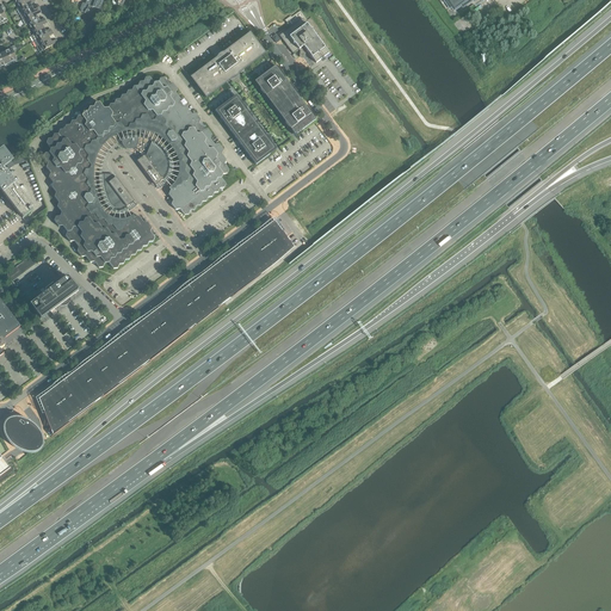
[(17,10),(20,14),(32,7),(31,5),(36,2),(34,0),(19,8),(17,10)]
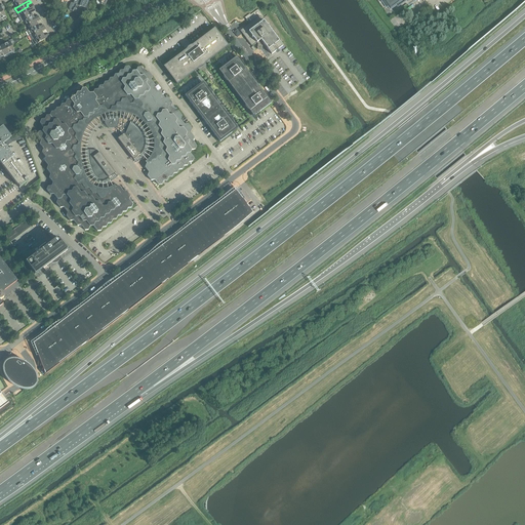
[(73,10),(74,11),(74,9),(80,12),(81,11),(86,13),(89,7),(88,6),(87,6),(89,0),(88,0),(85,0),(85,1),(83,0),(74,0),(74,3),(72,2),(71,3),(69,7),(70,9),(73,10)]
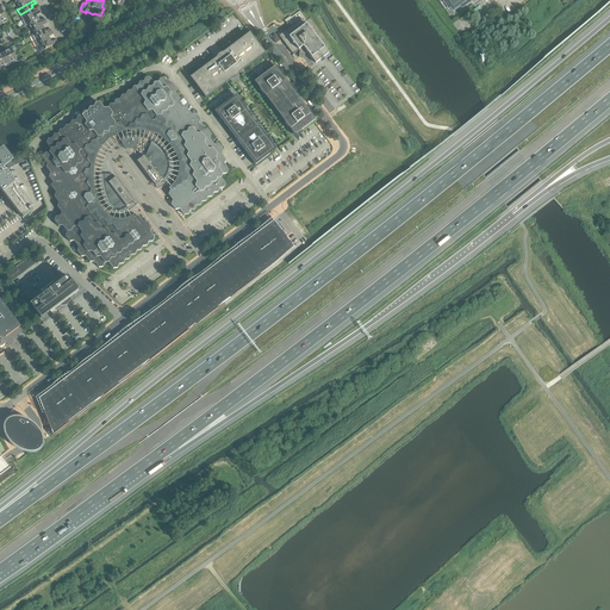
[(443,0),(454,12),(461,7),(462,10),(475,0),(443,0)]
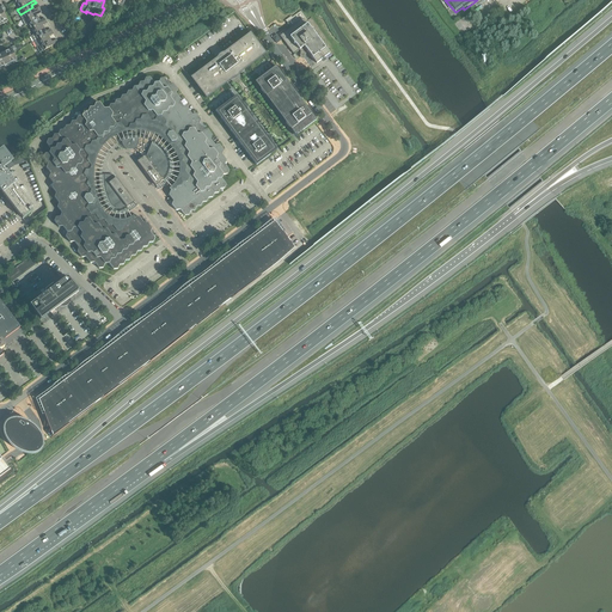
[(20,14),(23,20),(41,11),(40,8),(35,11),(32,7),(20,14)]
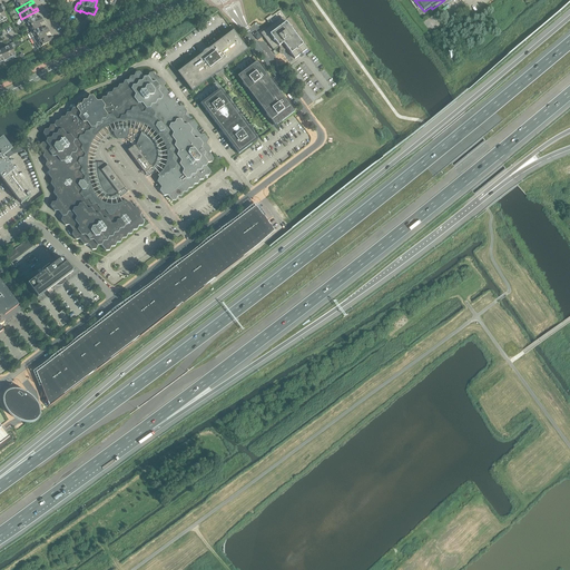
[(27,22),(36,17),(35,15),(39,12),(38,10),(21,19),(25,23),(27,22)]
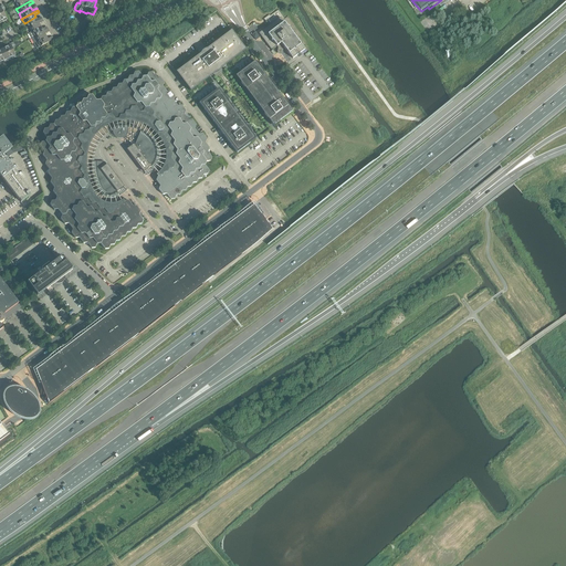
[(27,22),(29,28),(43,20),(42,18),(38,20),(35,17),(27,22)]
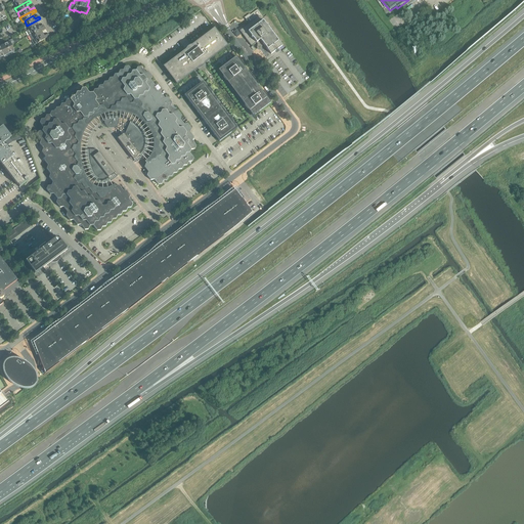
[(278,41),(280,40),(268,24),(266,26),(263,20),(262,20),(259,16),(239,31),(251,46),(256,43),(257,44),(260,44),(260,42),(259,41),(260,40),(270,54),(281,46),(278,41)]
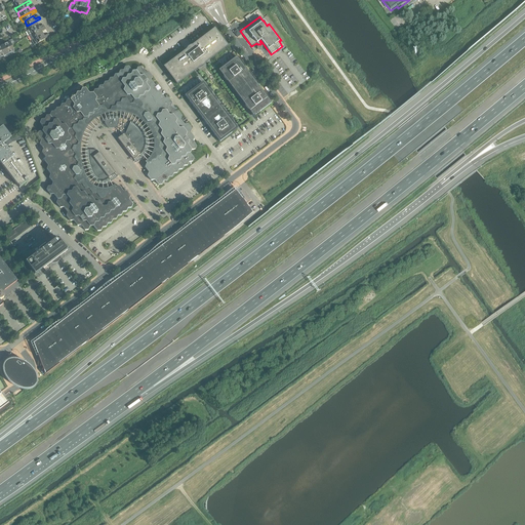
[(27,26),(30,30),(38,25),(37,23),(41,21),(40,18),(27,26)]
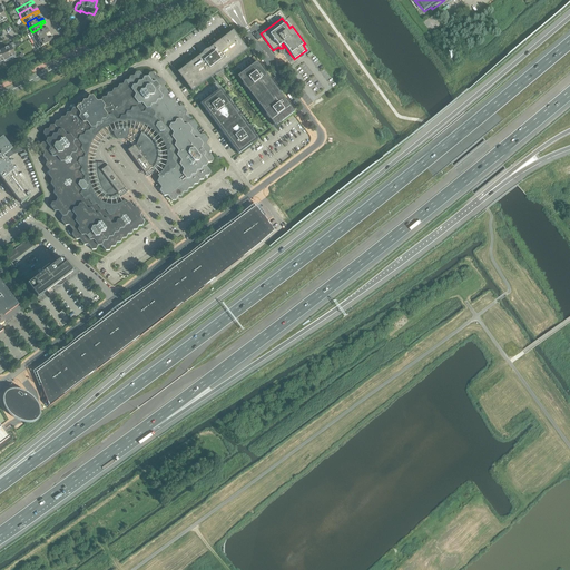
[(29,33),(31,39),(49,29),(48,27),(43,30),(41,27),(32,32),(29,33)]
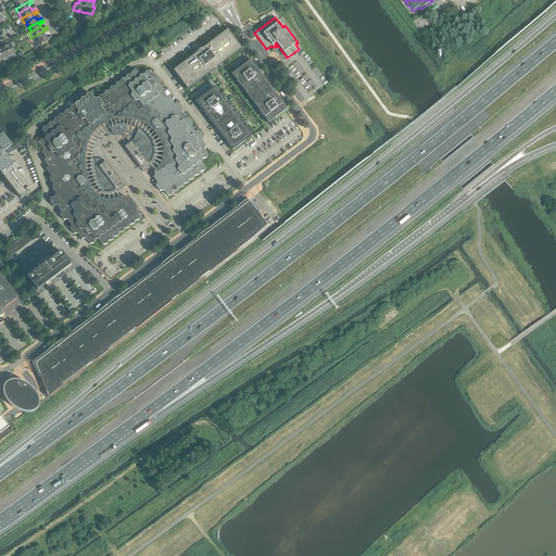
[(30,38),(34,43),(46,36),(45,34),(49,32),(48,28),(30,38)]
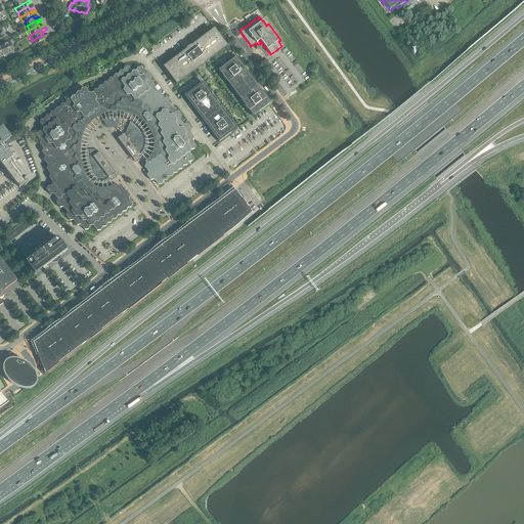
[(190,48),(189,49),(188,50),(186,51),(185,50),(163,67),(164,68),(168,73),(169,75),(170,76),(172,79),(173,78),(176,83),(193,71),(199,67),(199,66),(200,64),(201,63),(202,63),(203,62),(204,62),(225,46),(222,41),(223,40),(214,28),(191,45),(192,46),(190,48)]
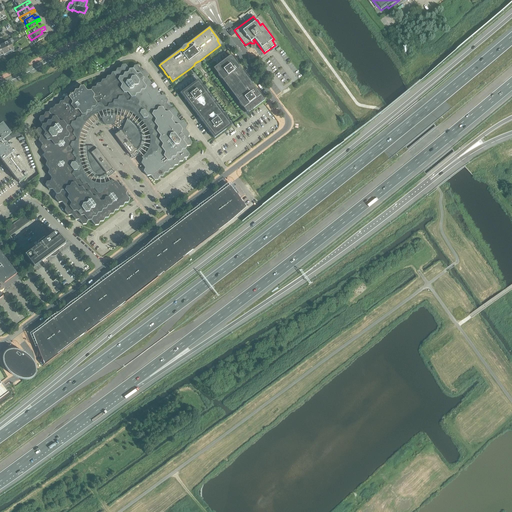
[(42,33),(31,40),(33,44),(49,35),(48,33),(44,36),(42,33)]
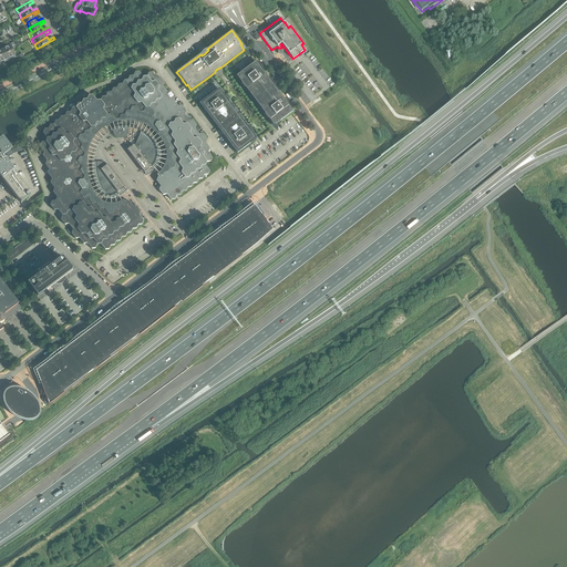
[(0,62),(16,55),(12,48),(11,45),(9,47),(9,45),(4,48),(4,49),(0,51),(0,50),(0,49),(0,62)]
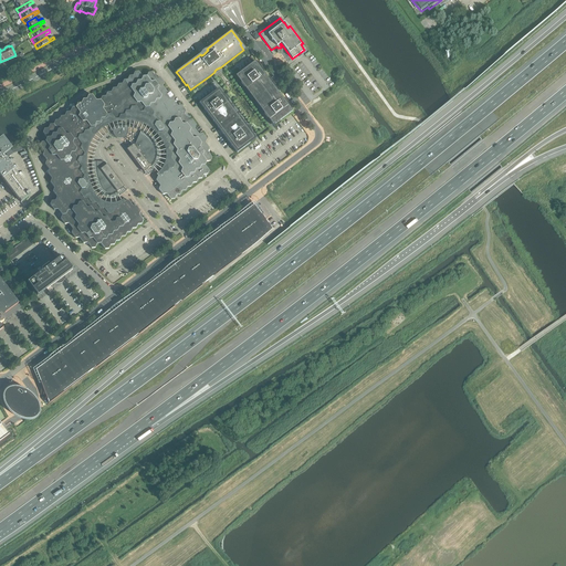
[(242,72),(238,76),(241,82),(242,82),(243,83),(244,84),(245,85),(245,86),(245,87),(264,112),(265,113),(266,113),(268,114),(268,115),(269,116),(269,117),(270,118),(273,124),(279,119),(280,121),(292,112),(283,100),(272,85),(271,83),(254,61),(253,62),(252,63),(249,65),(242,71),(242,72)]
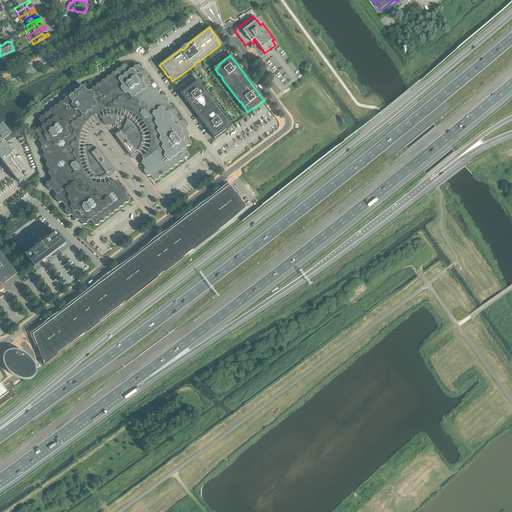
[(180,122),(176,117),(177,113),(174,108),(170,109),(166,104),(168,100),(164,96),(161,96),(157,91),(158,88),(154,83),(151,83),(147,79),(149,75),(145,70),(141,71),(137,66),(134,66),(132,69),(129,70),(125,65),(122,65),(120,69),(117,69),(115,72),(112,73),(110,76),(107,76),(105,80),(102,80),(100,84),(97,84),(95,87),(92,88),(91,91),(87,91),(83,87),(80,87),(78,90),(75,90),(73,94),(70,94),(68,97),(65,98),(63,101),(60,102),(59,105),(55,105),(54,109),(50,109),(49,112),(45,113),(44,116),(40,117),(39,120),(42,125),(41,128),(37,129),(36,132),(40,137),(38,140),(42,145),(41,148),(44,153),(43,157),(47,162),(45,165),(49,170),(48,173),(51,178),(50,182),(46,182),(45,185),(49,190),(52,190),(56,195),(55,198),(58,203),(62,203),(66,208),(64,211),(68,216),(72,215),(75,220),(79,220),(83,225),(86,224),(88,221),(91,221),(95,226),(98,225),(100,222),(103,222),(105,218),(108,218),(110,215),(113,214),(115,211),(118,211),(120,207),(123,207),(125,203),(128,203),(130,200),(126,195),(127,191),(124,186),(120,187),(116,182),(113,182),(111,186),(108,186),(106,189),(103,190),(101,193),(98,193),(96,197),(93,197),(89,192),(86,193),(82,188),(83,184),(80,179),(76,180),(72,175),(74,172),(70,167),(71,163),(75,163),(76,159),(72,155),(74,151),(70,146),(72,143),(68,138),(69,135),(66,130),(67,126),(71,126),(72,123),(75,122),(77,119),(84,118),(87,111),(90,111),(92,108),(95,107),(97,104),(100,104),(104,109),(108,108),(109,105),(113,104),(114,101),(117,101),(119,97),(122,97),(123,96),(124,97),(128,96),(129,95),(131,98),(135,98),(138,103),(137,106),(141,111),(144,111),(148,116),(147,119),(150,124),(149,127),(153,132),(151,135),(155,140),(159,140),(162,145),(161,148),(157,149),(156,152),(152,152),(151,156),(147,156),(146,159),(142,160),(141,163),(145,168),(143,171),(147,176),(151,176),(154,181),(158,180),(159,177),(163,177),(164,173),(168,173),(169,170),(173,169),(174,166),(178,166),(179,162),(183,162),(184,158),(188,158),(189,155),(185,150),(187,147),(190,146),(192,143),(188,138),(189,135),(186,129),(187,126),(183,121),(180,122)]
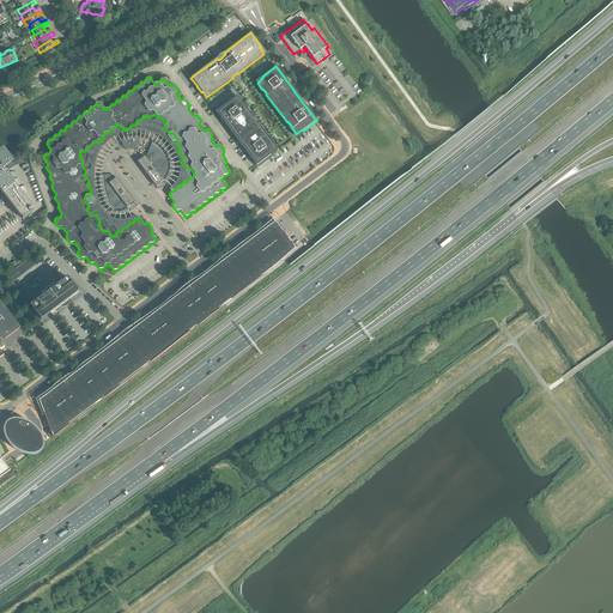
[(271,156),(269,153),(275,150),(272,144),(271,144),(268,143),(268,141),(267,140),(266,139),(266,138),(266,137),(247,110),(246,110),(244,110),(242,108),(242,107),(241,105),(241,104),(236,98),(231,102),(230,101),(216,111),(256,165),(271,156)]
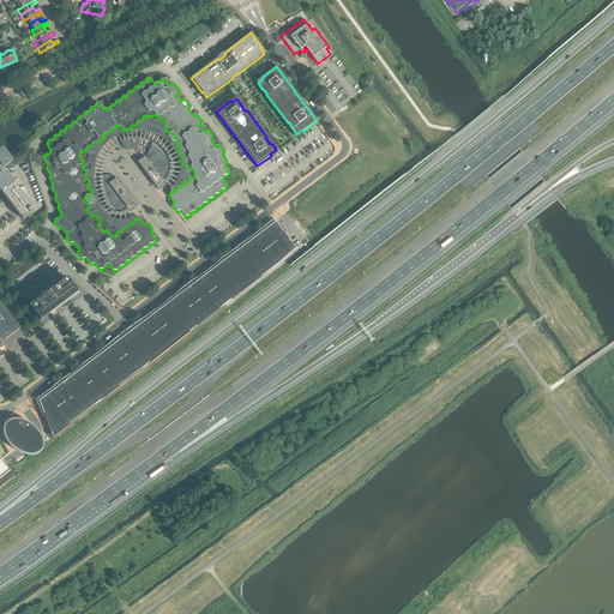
[(122,142),(122,143),(122,144),(122,145),(124,146),(124,148),(125,148),(125,149),(126,149),(127,150),(128,150),(130,150),(131,150),(132,150),(133,150),(134,150),(136,150),(138,149),(137,148),(138,146),(138,145),(139,144),(139,143),(139,142),(139,140),(139,139),(139,138),(138,138),(138,137),(137,136),(136,134),(134,134),(133,133),(132,133),(131,133),(130,133),(128,133),(127,134),(126,134),(125,136),(124,137),(124,138),(122,138),(122,139),(122,140),(122,142)]
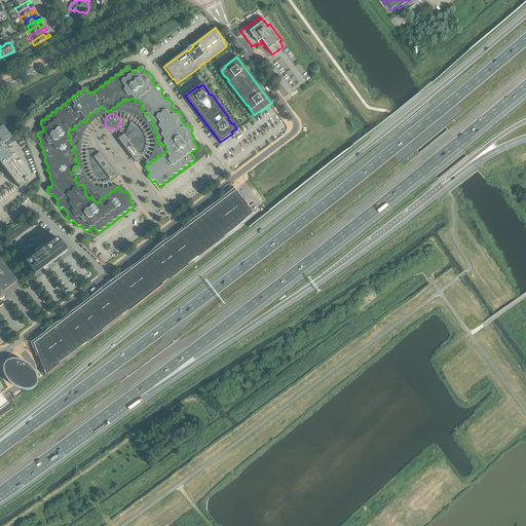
[(117,139),(122,145),(133,158),(136,162),(142,158),(143,157),(144,156),(145,154),(146,153),(147,152),(147,150),(148,149),(148,147),(148,145),(148,144),(148,142),(148,141),(147,139),(146,137),(145,134),(143,132),(141,128),(139,126),(136,125),(134,123),(130,121),(125,136),(124,135),(117,139)]
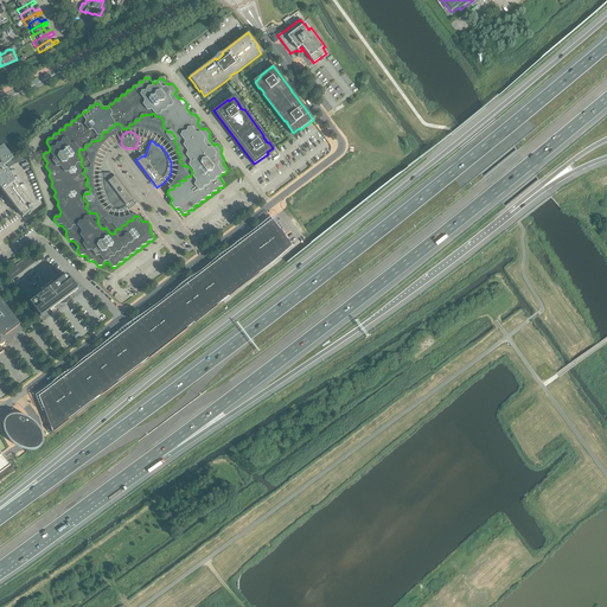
[(0,187),(20,215),(20,213),(23,217),(32,210),(31,206),(32,205),(6,170),(2,166),(12,159),(2,148),(0,149),(0,187)]
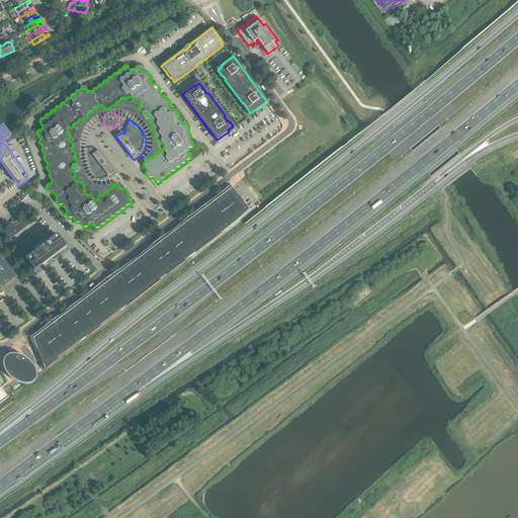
[(92,176),(93,177),(94,178),(95,178),(96,179),(97,179),(99,180),(100,180),(101,180),(102,180),(103,180),(105,180),(106,180),(107,179),(108,179),(109,178),(115,174),(112,170),(99,152),(98,152),(95,148),(85,148),(85,153),(85,157),(86,162),(88,166),(89,171),(92,175),(92,176)]
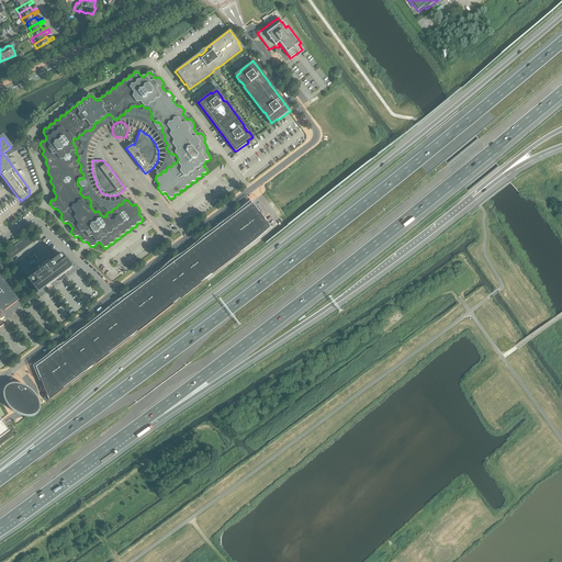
[(7,253),(9,257),(18,250),(15,246),(7,253)]
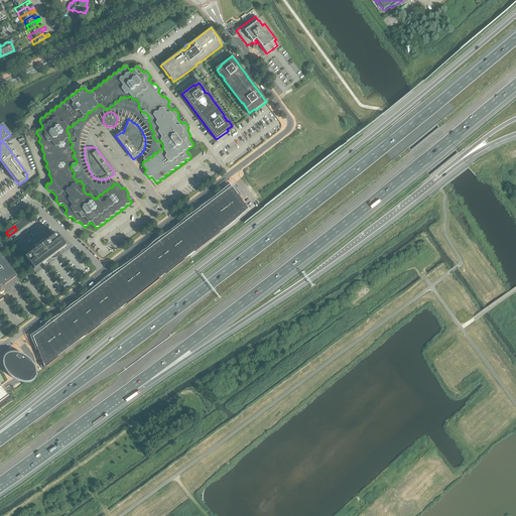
[(37,245),(39,247),(25,258),(34,270),(50,258),(51,258),(52,258),(53,258),(54,258),(55,258),(56,258),(57,257),(58,256),(58,255),(59,254),(59,253),(59,252),(59,251),(66,246),(56,234),(45,242),(44,241),(37,245)]
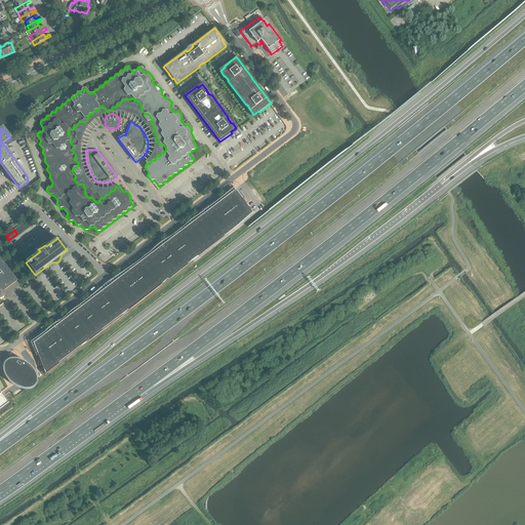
[(0,307),(3,305),(0,300),(4,297),(2,295),(18,283),(21,285),(0,257),(0,307)]
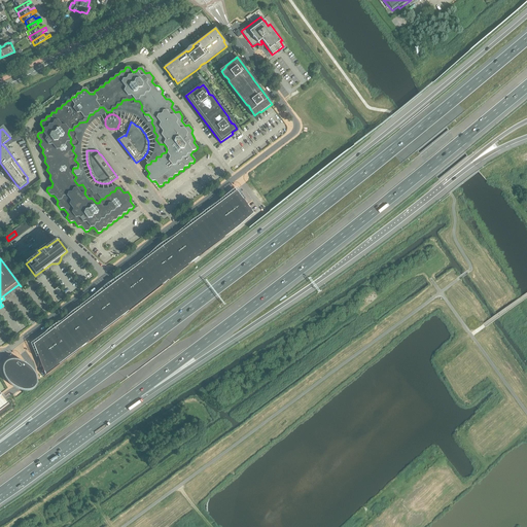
[(3,367),(3,370),(3,371),(3,373),(4,375),(4,377),(5,379),(6,380),(8,382),(9,383),(10,384),(12,386),(13,387),(15,388),(16,388),(18,389),(20,389),(22,390),(23,390),(25,391),(27,391),(29,391),(31,390),(33,390),(34,389),(36,387),(36,386),(37,384),(37,382),(37,380),(37,378),(36,376),(36,375),(35,373),(34,371),(32,370),(31,367),(30,366),(28,365),(26,364),(25,363),(23,362),(21,361),(19,360),(16,360),(14,360),(13,360),(11,360),(9,360),(7,361),(6,362),(4,363),(3,365),(3,367)]
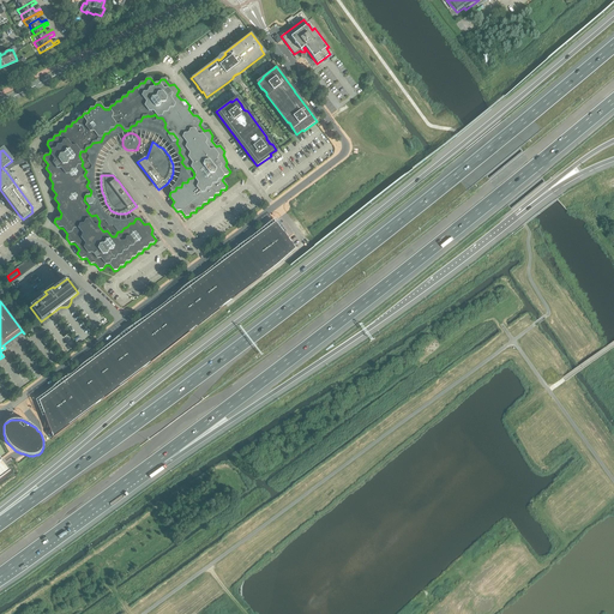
[(0,479),(12,470),(10,471),(4,464),(0,458),(0,479)]
